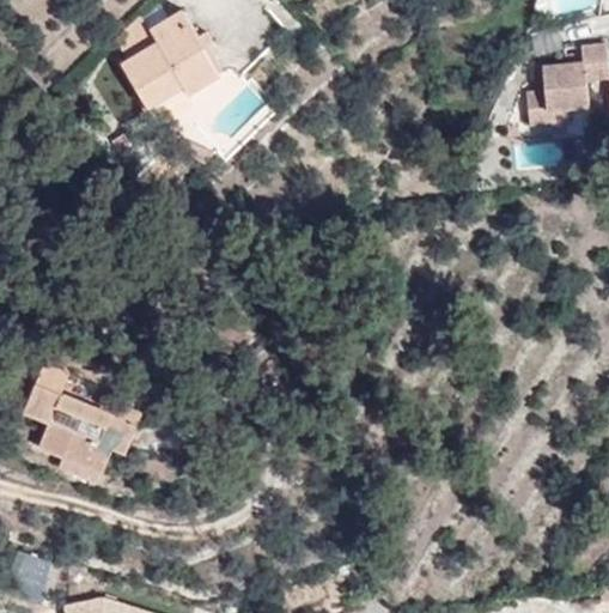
[(175,34),(190,24),(182,11),(165,19),(175,34)]
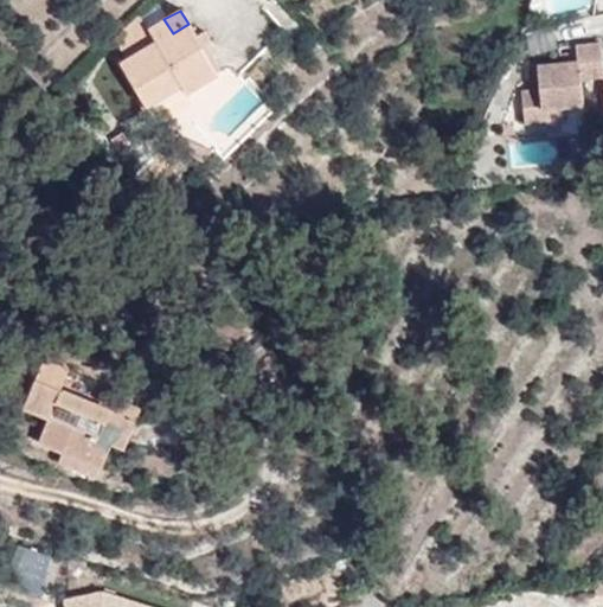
[(217,74),(201,48),(196,36),(188,24),(173,33),(164,19),(147,29),(158,43),(120,64),(145,106),(180,87),(185,91),(217,74)]
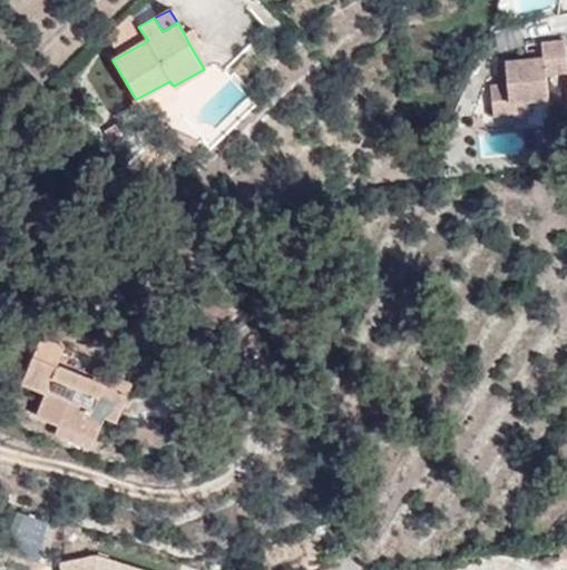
[(184,33),(189,45),(197,39),(192,29),(184,33)]
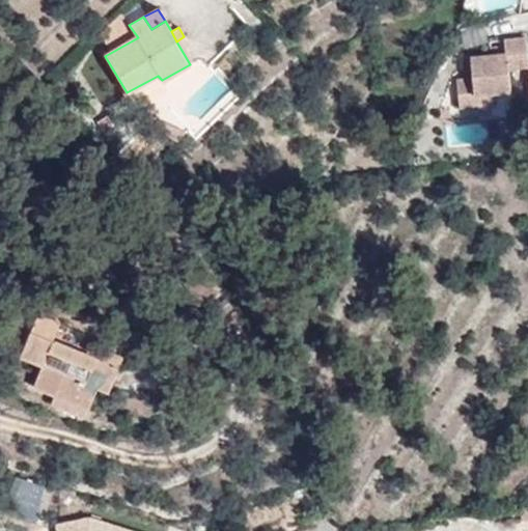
[(506,67),(524,65),(522,43),(522,37),(504,38),(505,54),(471,56),(472,78),(454,79),(456,105),(474,104),(474,92),(490,90),(508,89),(506,67)]
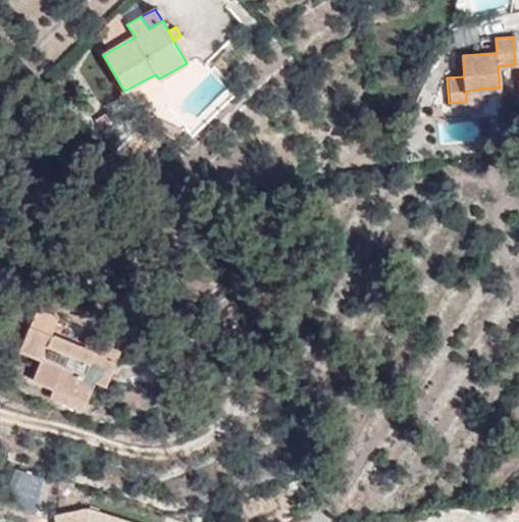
[(127,97),(159,79),(155,74),(124,91),(127,97)]
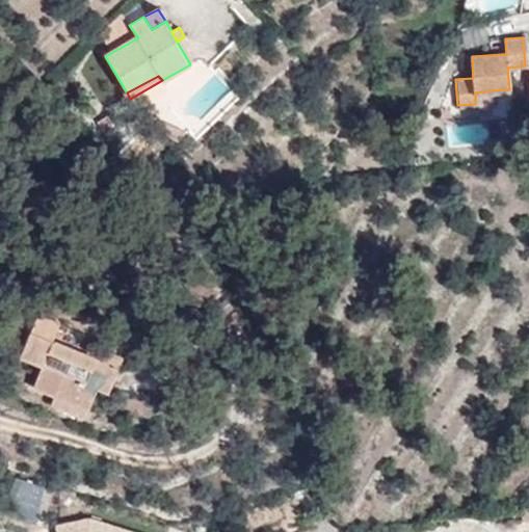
[(491,90),(475,92),(475,104),(492,103),(491,90)]
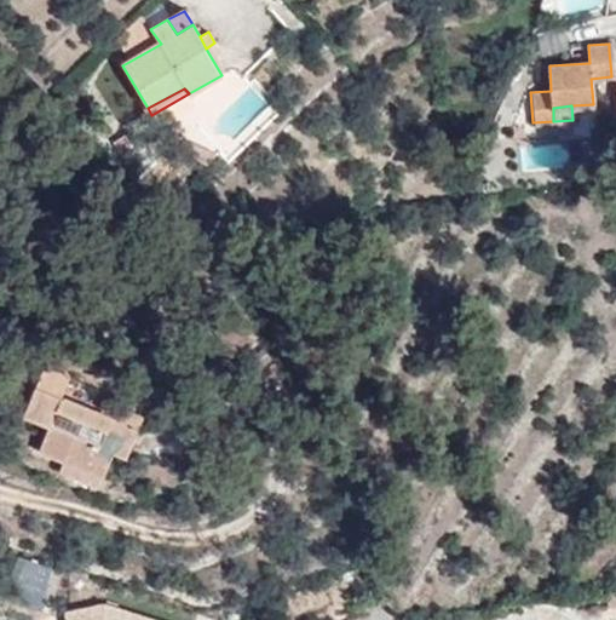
[(138,432),(111,423),(61,401),(68,379),(42,368),(23,417),(47,428),(38,451),(62,461),(102,478),(113,455),(125,460),(138,432)]
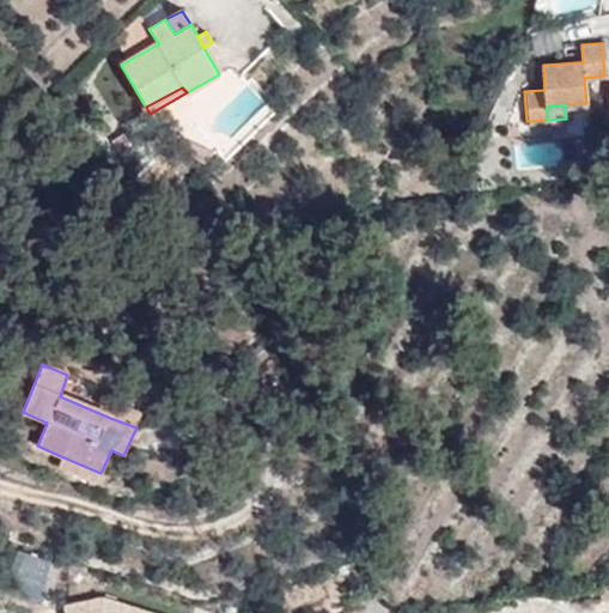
[(116,405),(110,418),(136,428),(140,417),(116,405)]
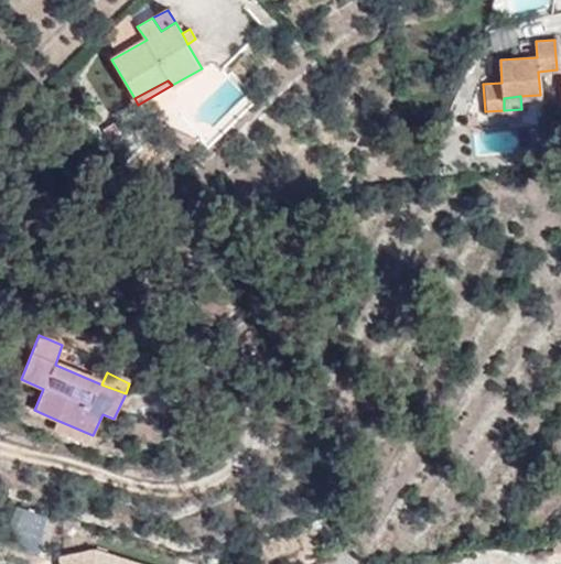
[(93,435),(56,420),(52,429),(88,444),(93,435)]
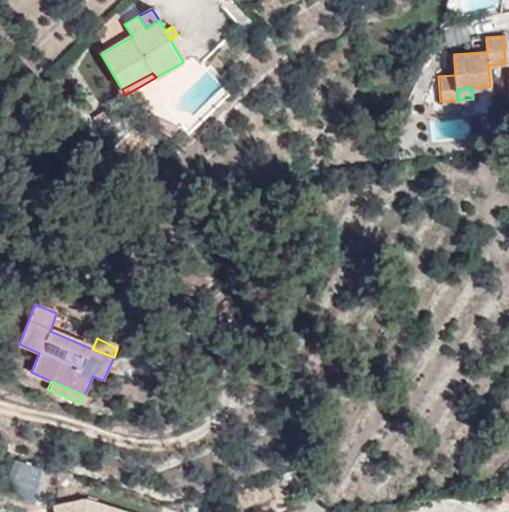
[(117,511),(65,497),(60,511),(117,511)]
